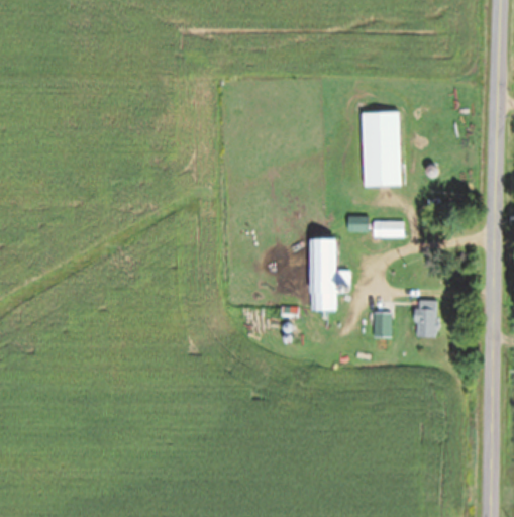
[(401,186),(400,112),(362,112),(363,187),(401,186)]
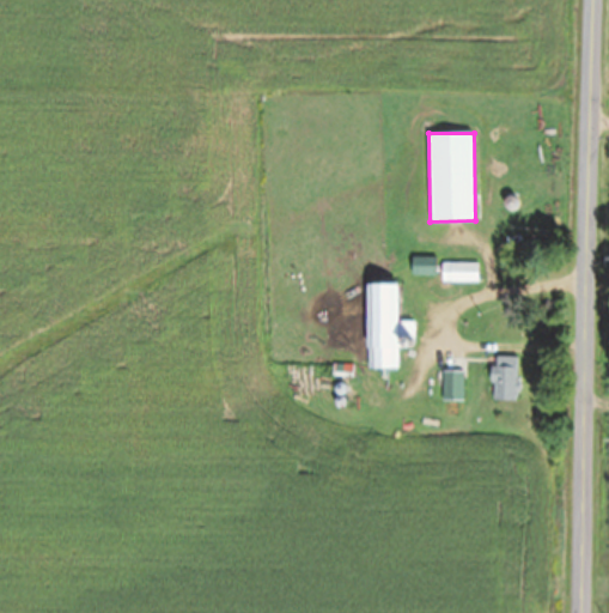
[(437,275),(437,258),(414,258),(414,275),(437,275)]
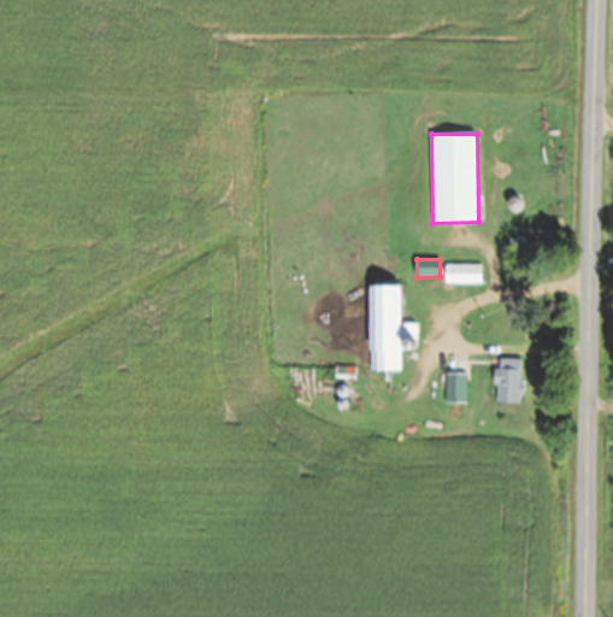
[(483,264),(446,264),(446,285),(483,285),(483,264)]
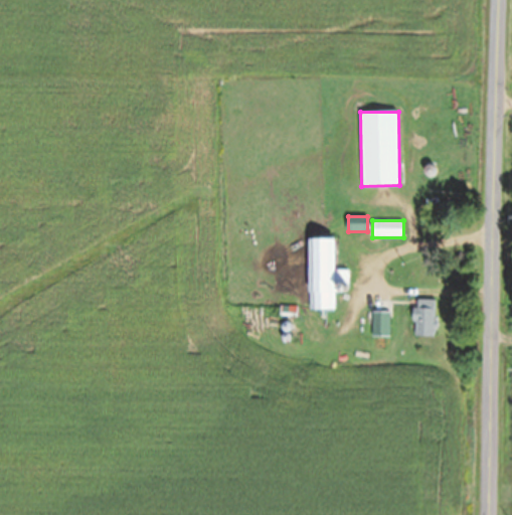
[(308,310),(337,310),(337,291),(350,291),(350,271),(334,270),(334,237),(309,237),(308,310)]
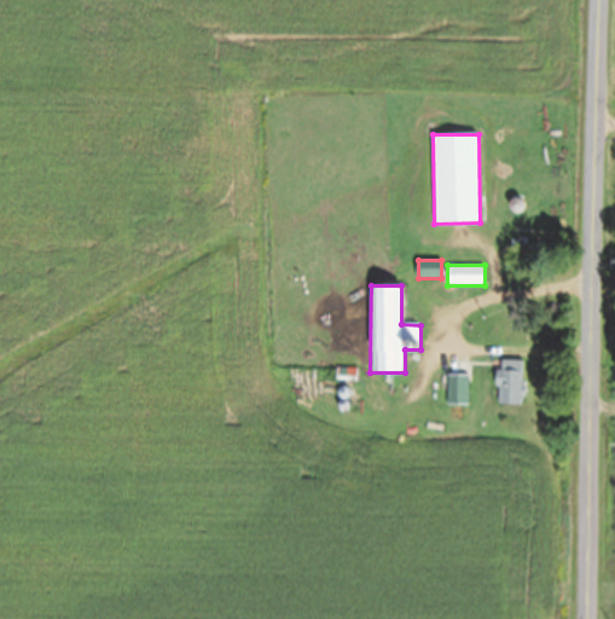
[(524,404),(524,359),(498,359),(498,404),(524,404)]
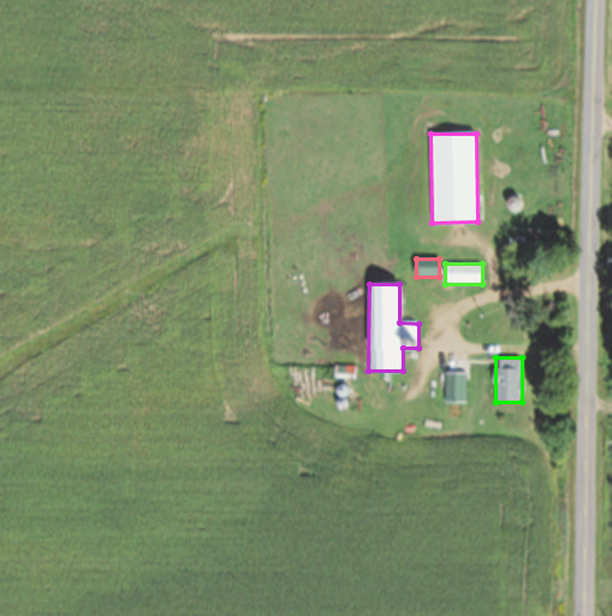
[(468,402),(468,373),(447,373),(447,402),(468,402)]
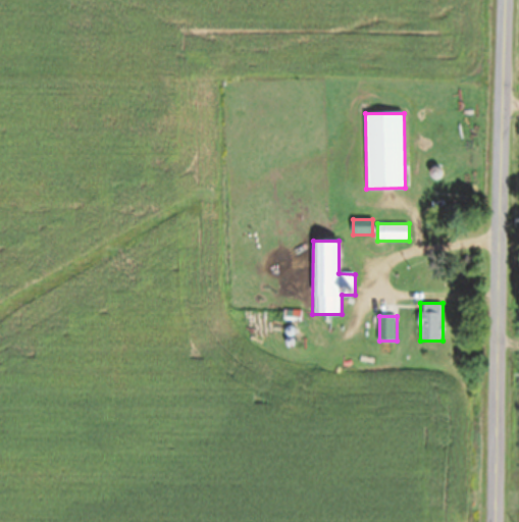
All buildings are outlined.
